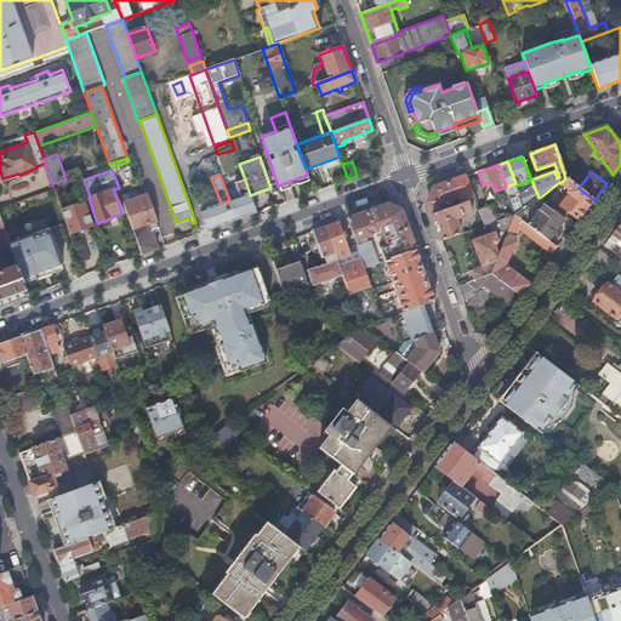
[(307,175),(278,186),(280,191),(291,187),(291,184),(300,182),(301,183),(309,180),(307,175)]
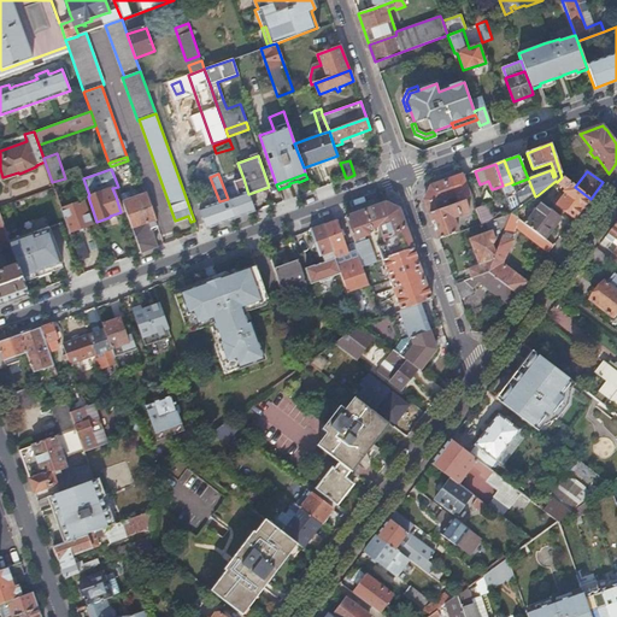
[(466,201),(474,199),(465,175),(432,187),(425,199),(430,213),(447,207),(450,207),(446,199),(453,197),(456,205),(466,201)]
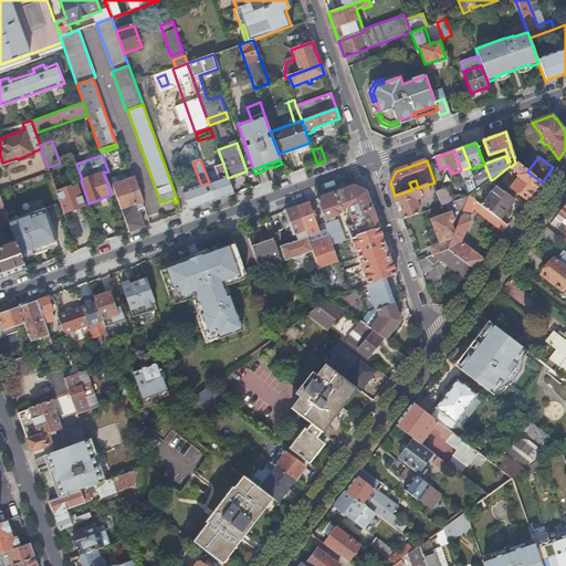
[(527,171),(515,163),(511,167),(519,174),(520,177),(511,189),(527,201),(542,182),(527,171)]
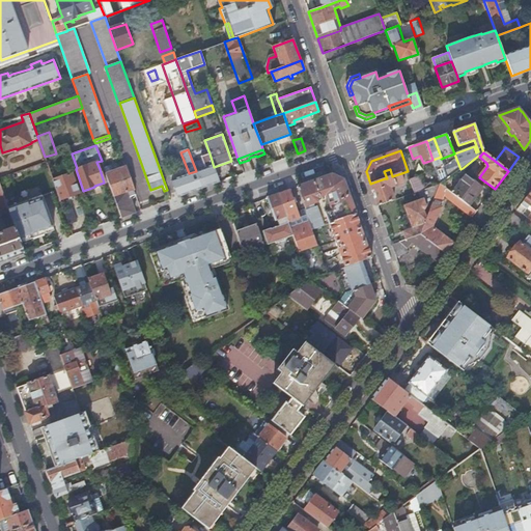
[(177,197),(219,182),(214,167),(210,154),(201,156),(205,168),(196,171),(189,173),(171,179),(177,197)]
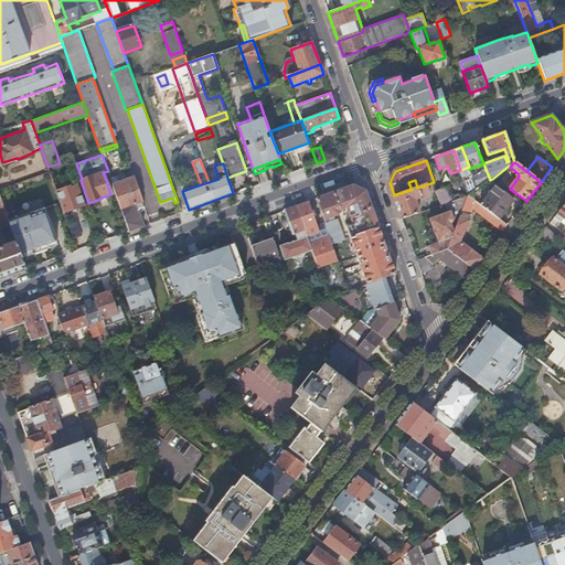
[(477,190),(490,180),(483,163),(469,169),(477,190)]
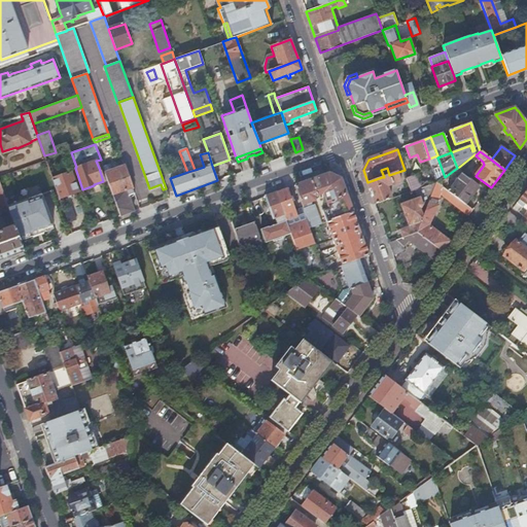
[(437,182),(445,177),(437,157),(437,155),(429,159),(437,182)]
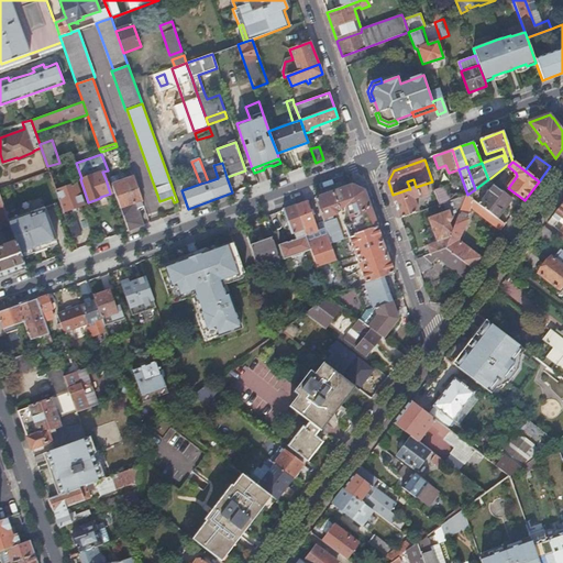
[(129,231),(143,225),(138,209),(144,206),(133,176),(120,181),(118,175),(110,178),(112,184),(114,191),(129,231)]
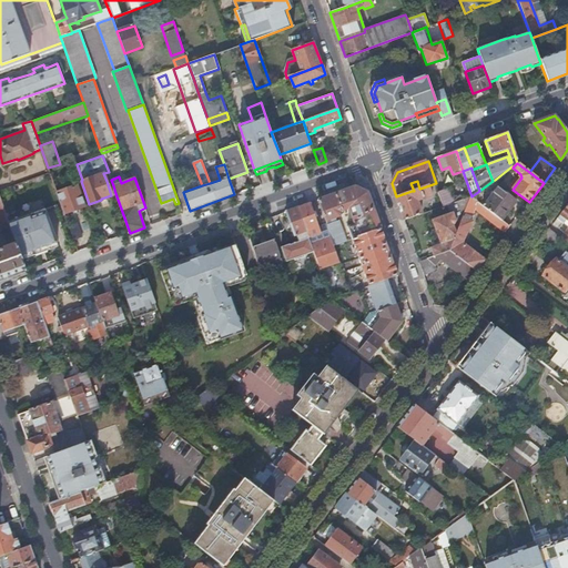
[(64,214),(84,206),(73,178),(64,181),(67,188),(57,192),(64,214)]
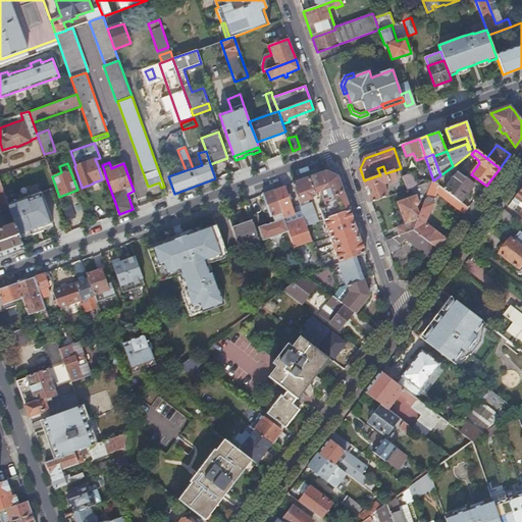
[(104,170),(102,165),(98,166),(102,179),(106,177),(104,170)]
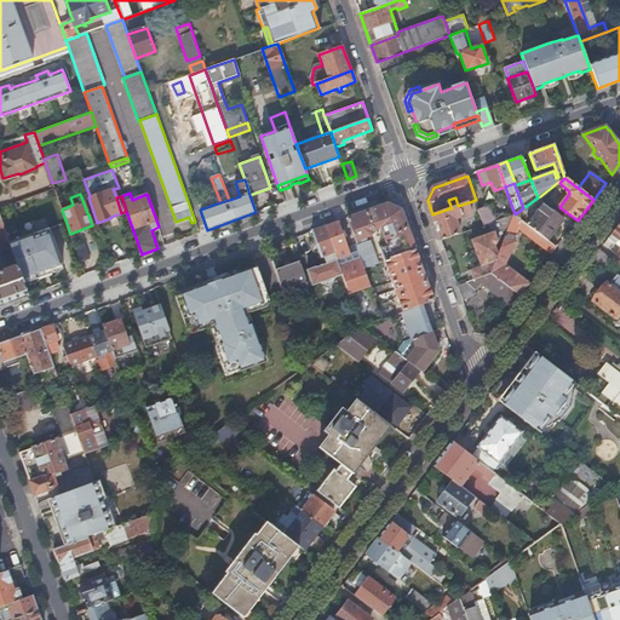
[(449,208),(432,214),(442,241),(461,234),(455,219),(472,213),(469,202),(458,206),(452,208),(449,208)]
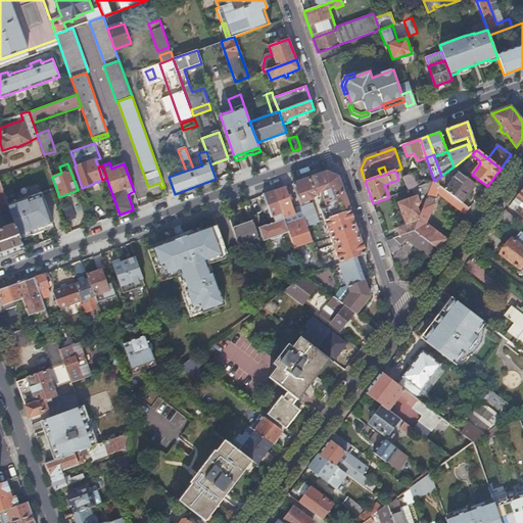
[(307,227),(308,227),(321,223),(314,202),(311,203),(310,201),(313,200),(315,197),(314,195),(322,192),(327,207),(322,208),(340,263),(358,257),(367,253),(339,177),(328,172),(293,184),(301,206),(301,207),(301,210),(307,227)]
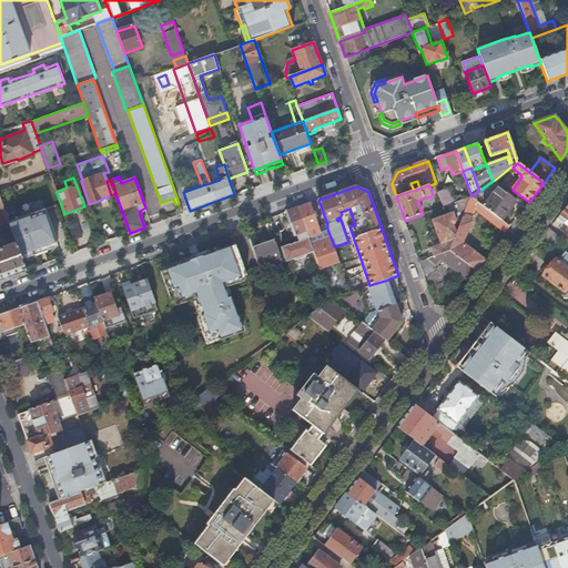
[(448,205),(459,201),(458,198),(455,199),(450,188),(439,192),(444,206),(448,205)]
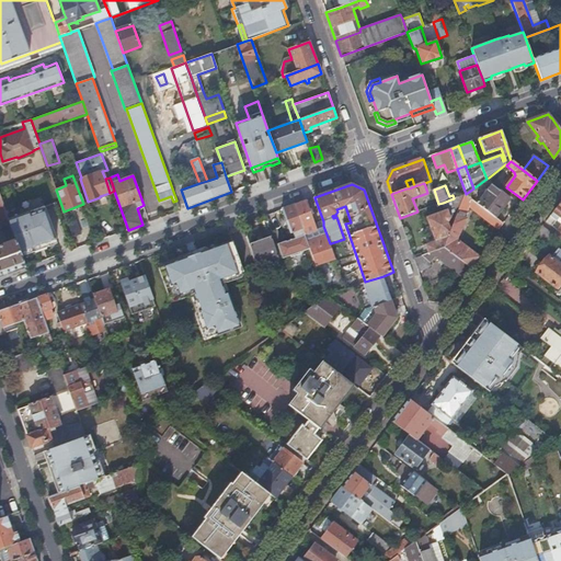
[(494,216),(495,217),(510,198),(492,185),(478,204),(494,216)]
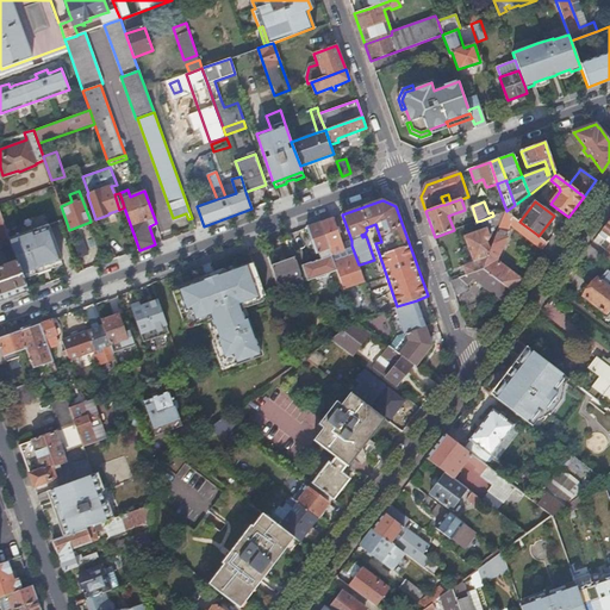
[(462,266),(466,275),(484,269),(493,247),(506,211),(493,216),(481,221),(485,229),(465,236),(473,262),(465,265),(462,266)]
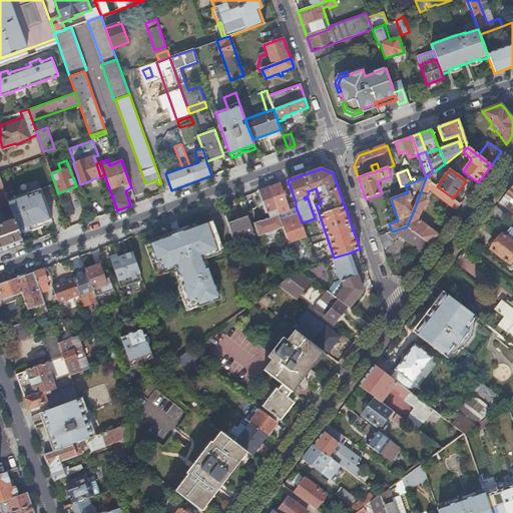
[(456,210),(461,204),(453,198),(452,197),(437,186),(426,177),(415,207),(407,226),(430,243),(438,234),(419,219),(427,200),(421,197),(423,193),(427,194),(429,187),(456,210)]
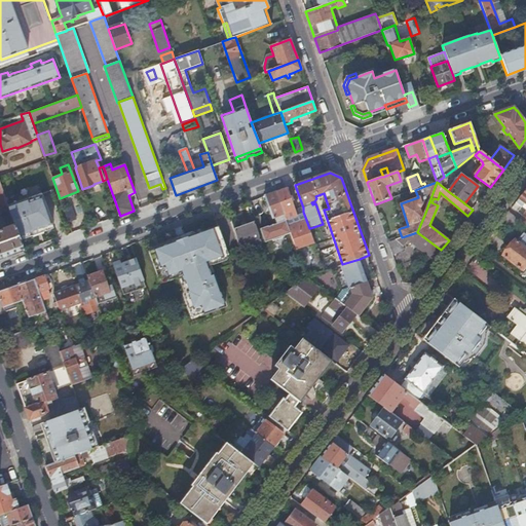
[(8,205),(0,184),(0,212),(2,211),(9,209),(8,205)]
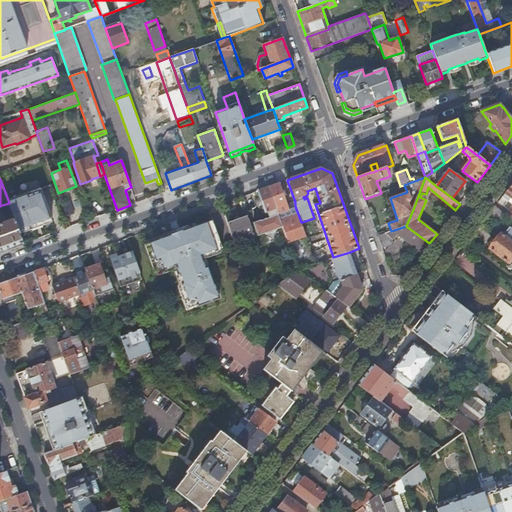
[(280,183),(269,187),(283,227),(289,243),(307,236),(302,222),(301,222),(295,206),(295,203),(295,202),(287,204),(280,183)]
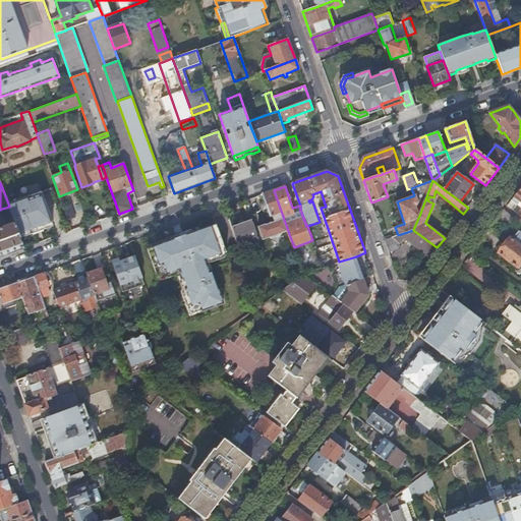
[(520,186),(511,199),(517,205),(518,204),(520,206),(520,207),(517,213),(520,216),(520,186)]
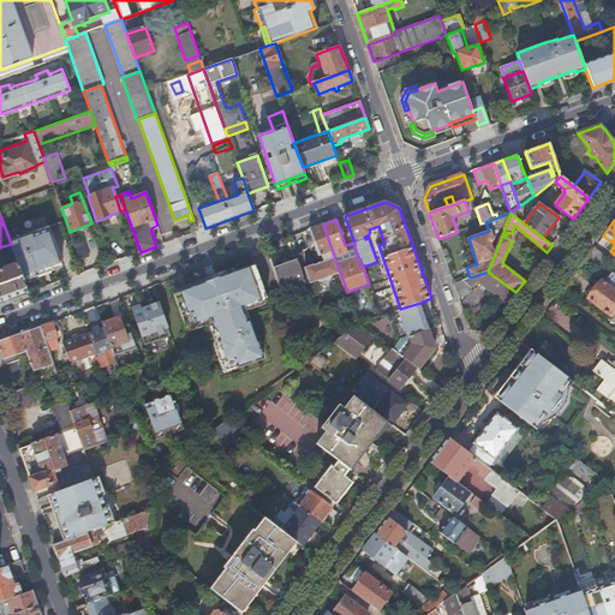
[(310,284),(340,273),(323,225),(310,230),(318,255),(322,255),(323,261),(305,268),(310,284)]
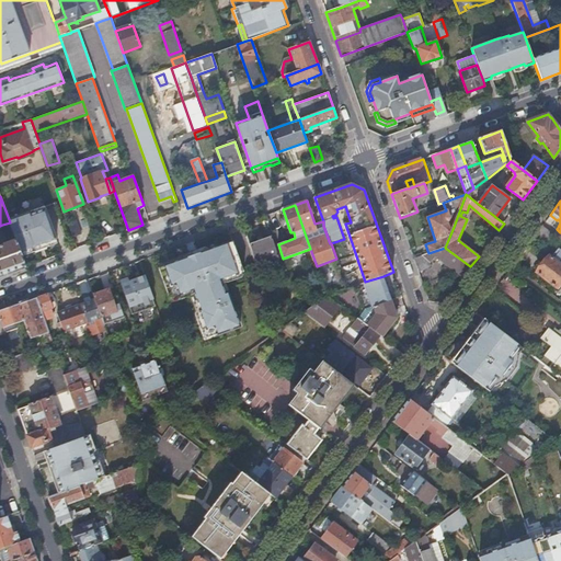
[(15,240),(21,252),(30,249),(31,251),(37,249),(36,247),(56,240),(44,206),(9,219),(10,222),(13,233),(15,240)]
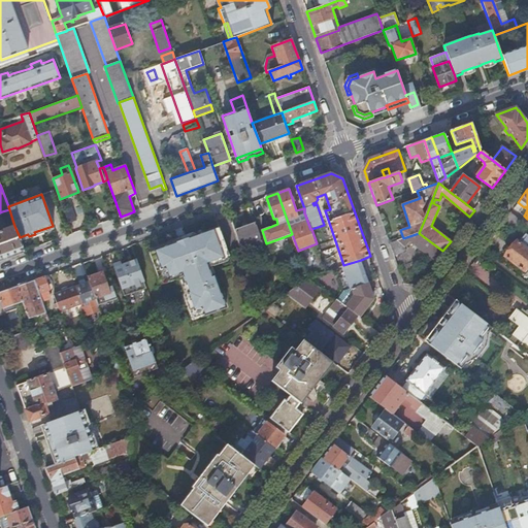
[(518,202),(514,208),(520,212),(524,207),(518,202)]
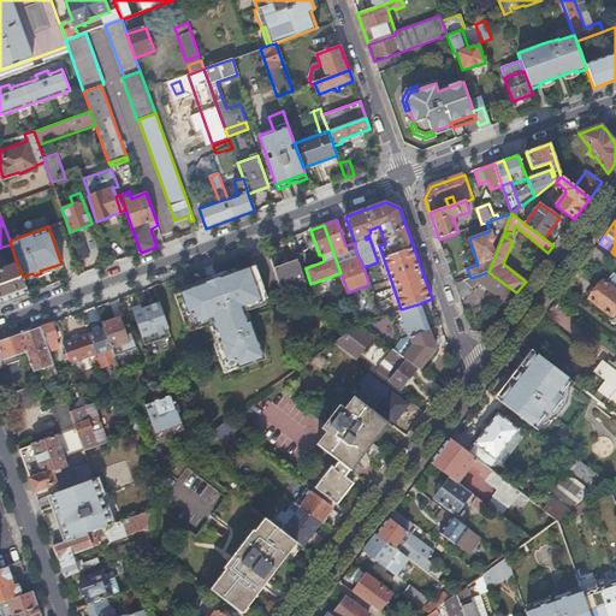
[(75,244),(80,260),(89,256),(84,242),(75,244)]
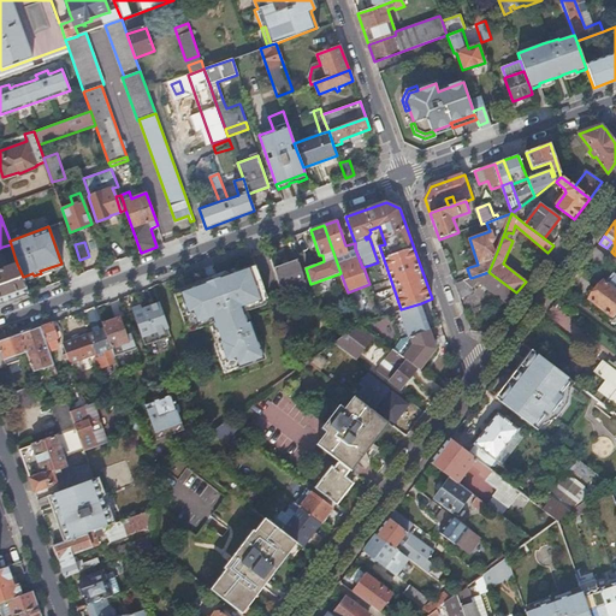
[(11,244),(3,247),(7,259),(15,256),(11,244)]
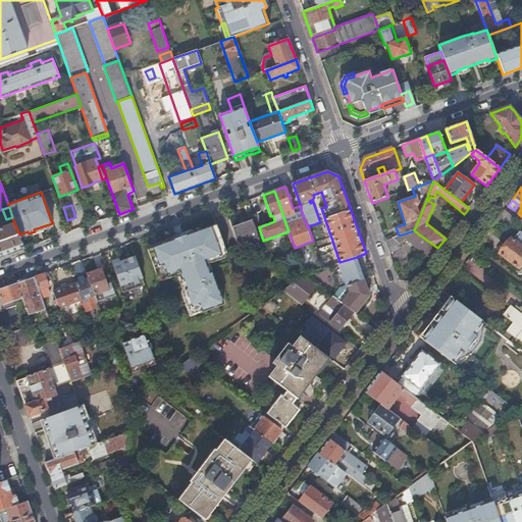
[(505,210),(498,219),(509,227),(516,218),(505,210)]
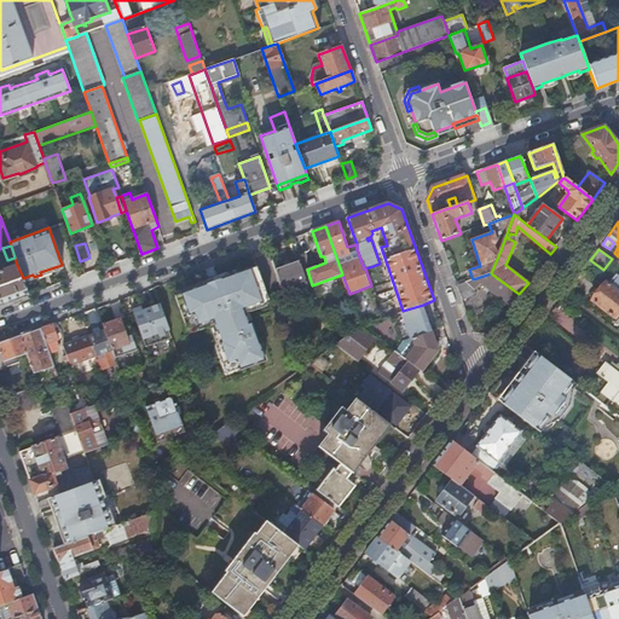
[(301,262),(277,271),(289,304),(293,302),(289,290),(308,283),(301,262)]
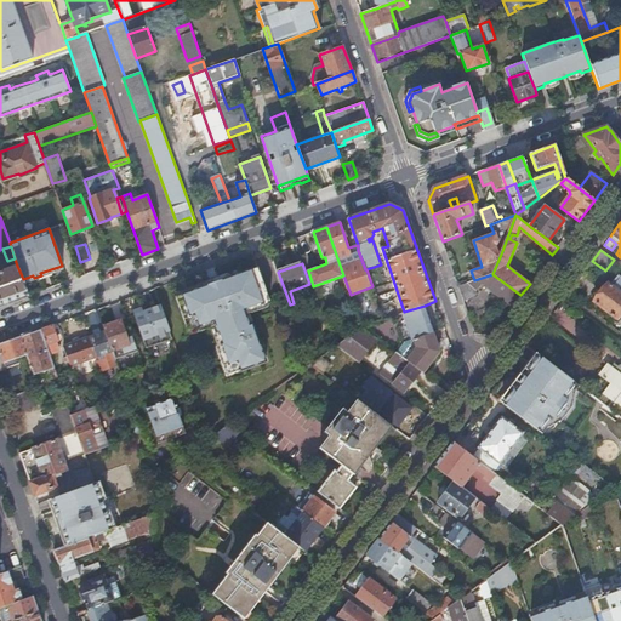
[(0,305),(28,296),(23,279),(17,266),(0,271),(0,305)]
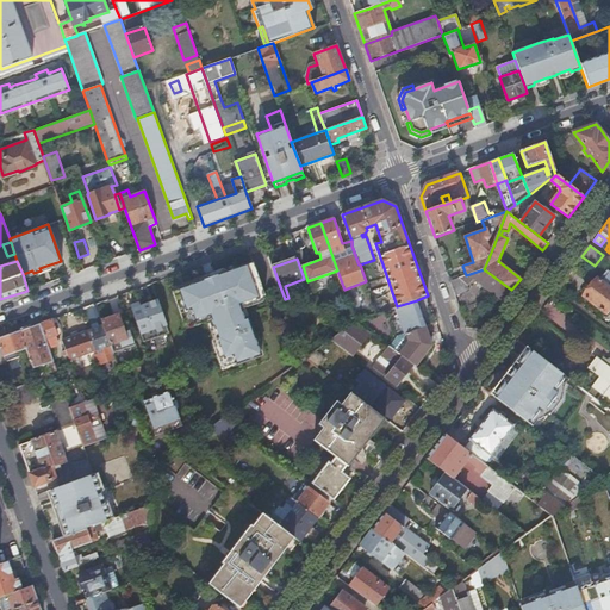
[(254,262),(173,292),(186,325),(211,316),(219,338),(218,338),(225,359),(226,359),(230,367),(262,355),(248,318),(246,319),(241,305),(266,296),(254,262)]
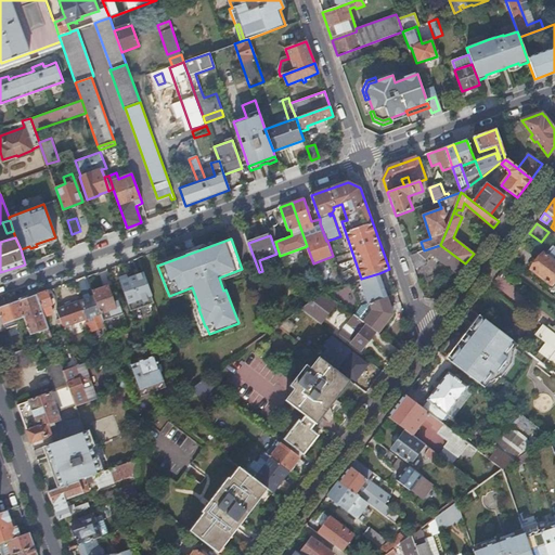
[(465,263),(440,245),(424,250),(410,256),(414,267),(427,261),(425,259),(430,254),(457,274),(465,263)]
